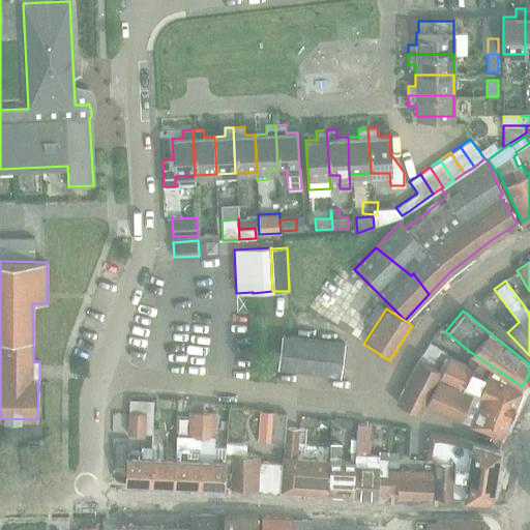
[(276,367),(339,376),(343,343),(281,334),(276,367)]
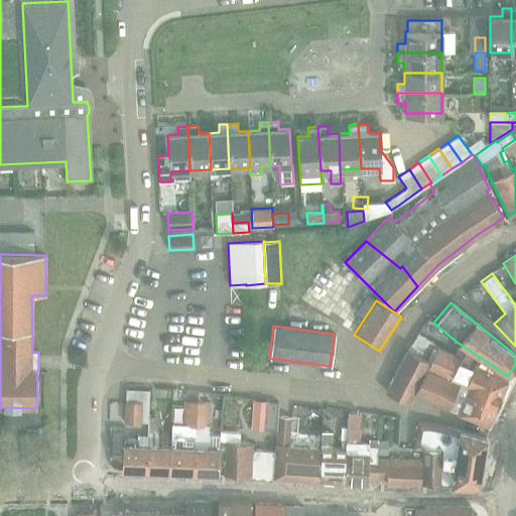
[(197,355),(199,341),(183,339),(182,353),(197,355)]
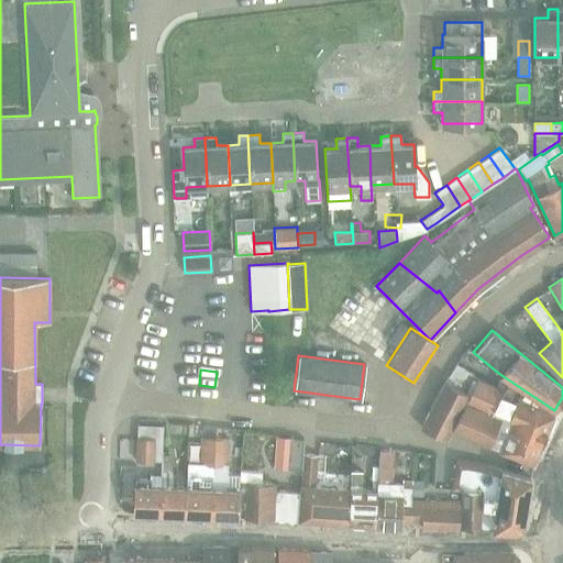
[(488,412),(499,388),(476,377),(468,393),(464,400),(488,412)]
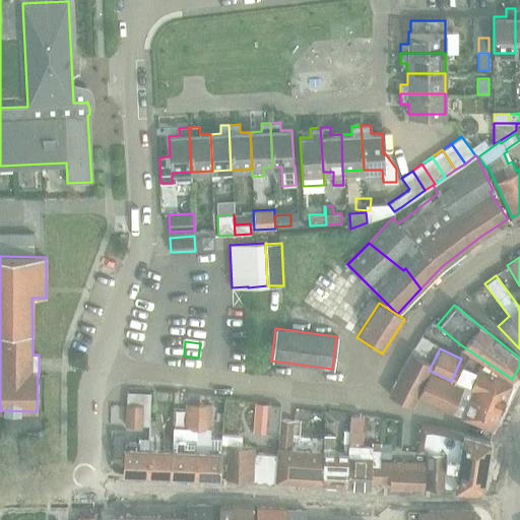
[(410,351),(388,394),(411,405),(416,395),(429,370),(433,363),(410,351)]
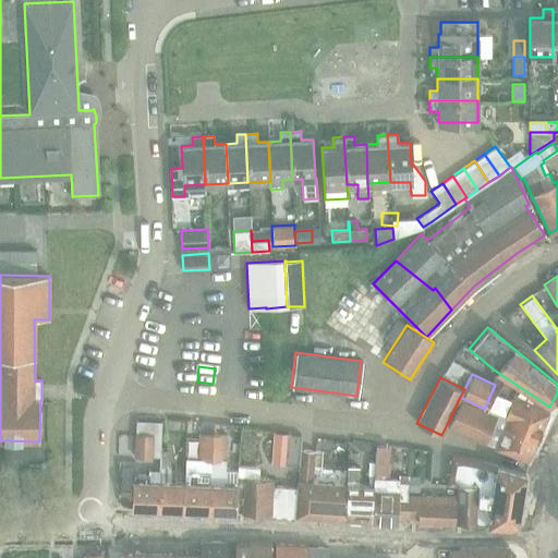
[(494,414),(482,441),(529,460),(547,411),(549,407),(517,385),(505,413),(486,405),(484,409),(494,414)]
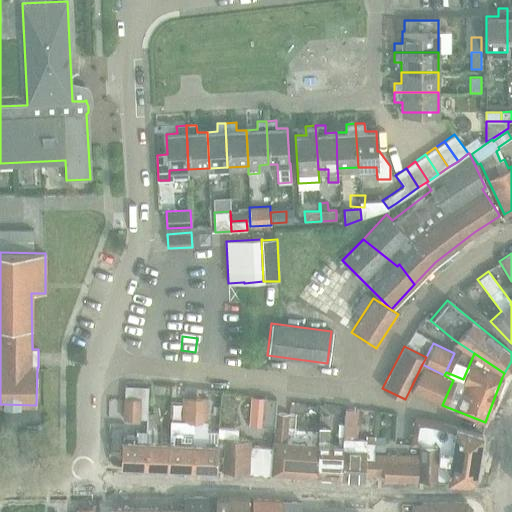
[(453,380),(444,375),(422,364),(410,389),(442,405),(453,380)]
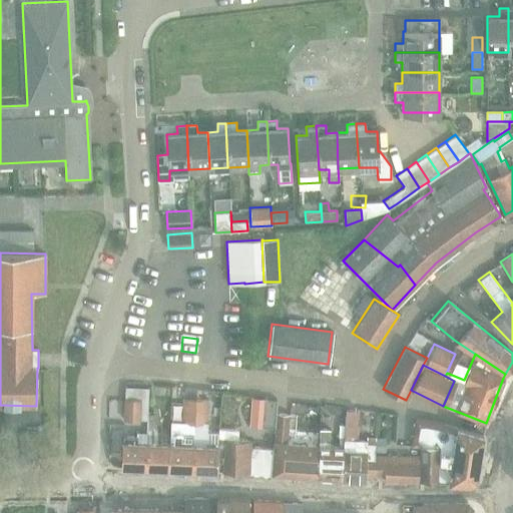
[(147,414),(147,413),(148,386),(125,385),(124,418),(147,418),(147,414)]
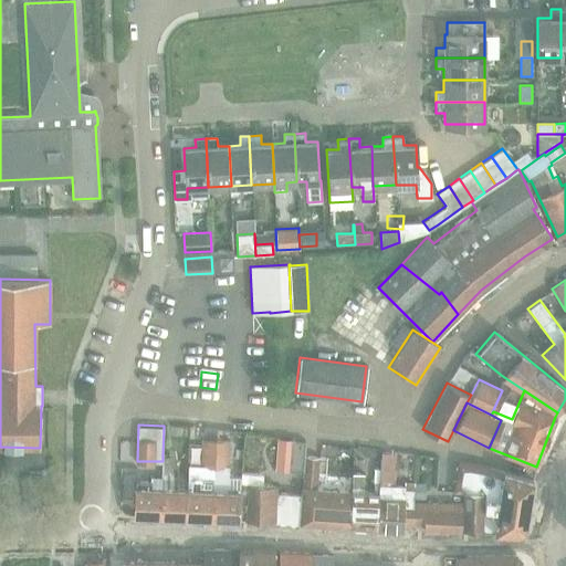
[(215,463),(216,438),(202,438),(202,463),(215,463)]
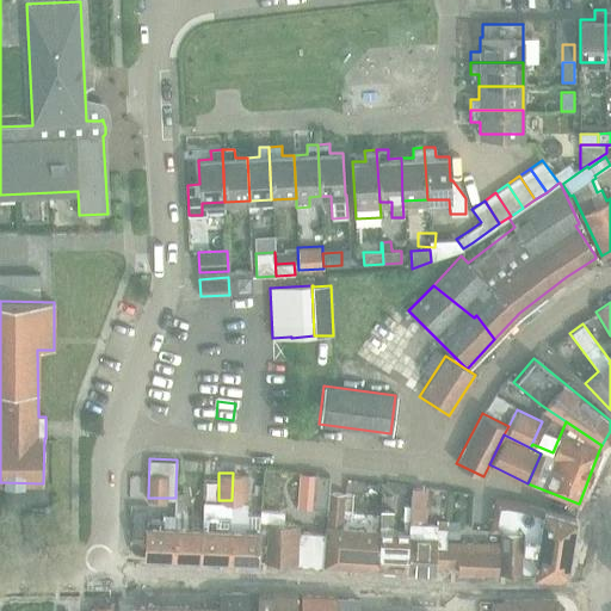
[(233,473),(232,500),(230,528),(229,559),(257,560),(258,530),(246,529),(247,473),(233,473)]
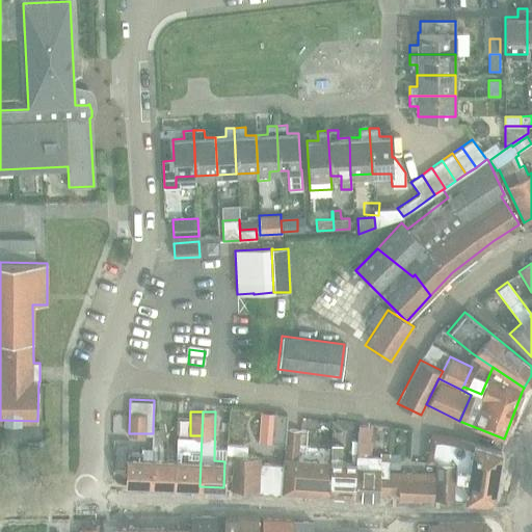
[(284,445),(285,425),(286,416),(259,415),(258,444),(284,445)]
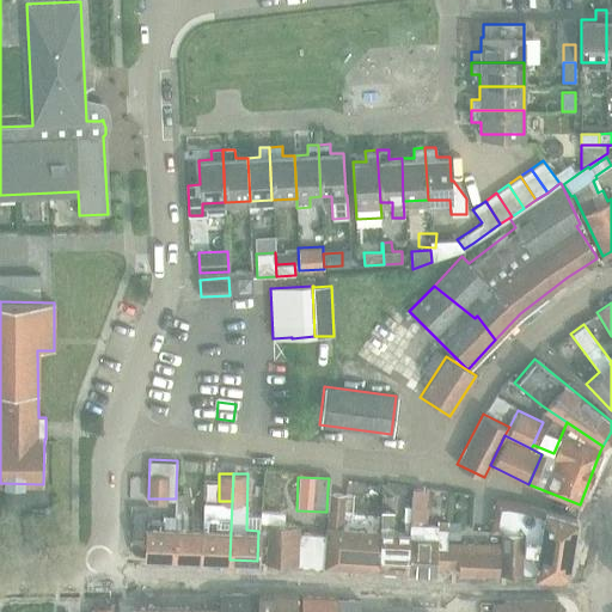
[(324,567),(378,570),(380,525),(343,521),(347,491),(328,489),(326,512),(325,534),(324,567)]
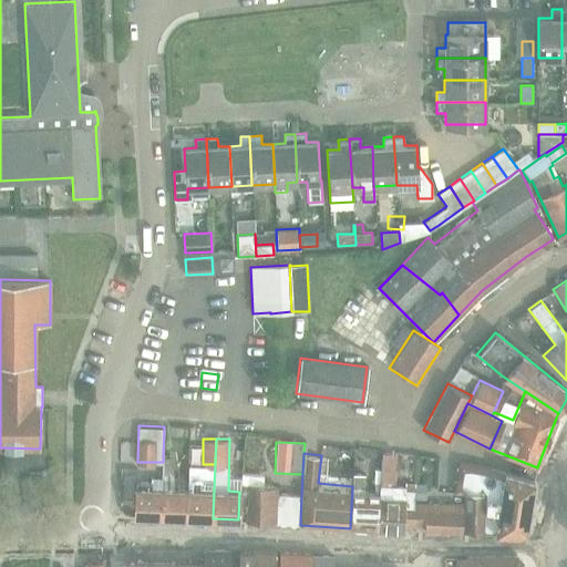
[(409,487),(409,486),(405,486),(404,500),(394,500),(395,471),(395,453),(381,453),(380,484),(378,529),(404,531),(404,525),(411,525),(412,487),(409,487)]
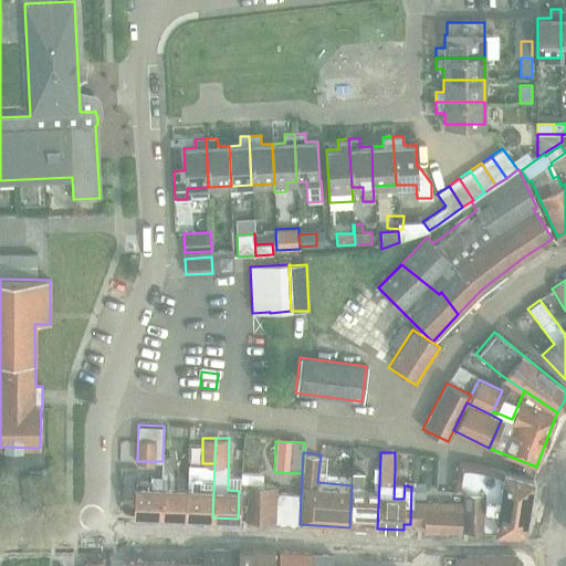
[(187,517),(187,488),(173,486),(173,472),(170,456),(163,456),(163,457),(163,461),(163,475),(161,516),(187,517)]
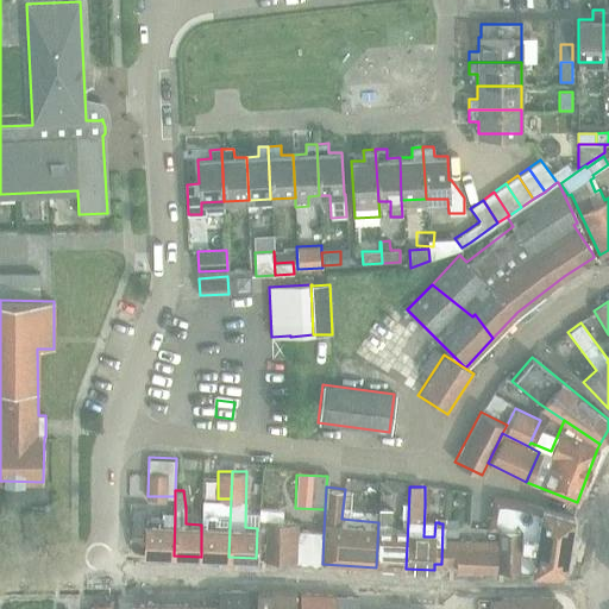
[(521,531),(520,571),(559,572),(566,567),(575,518),(527,502),(494,496),(488,528),(498,529),(521,531)]
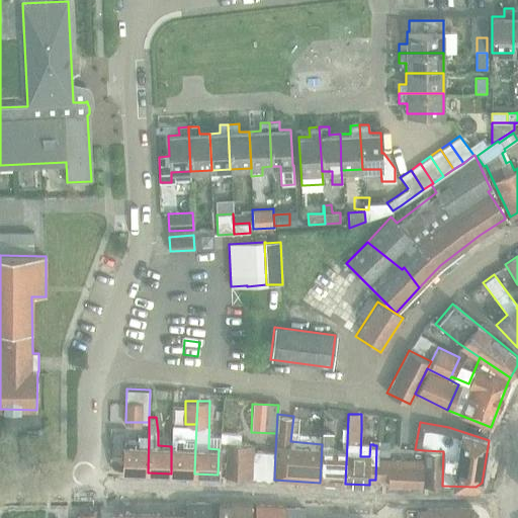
[(274,480),(275,452),(254,450),(254,445),(240,444),(241,433),(221,432),(221,443),(228,443),(226,476),(253,478),(274,480)]
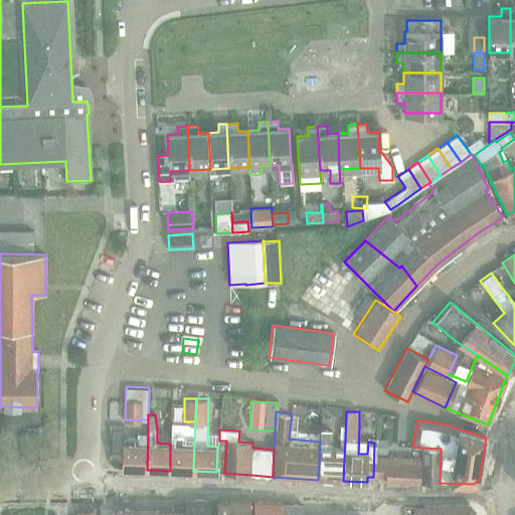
[(341,440),(340,448),(330,448),(331,431),(320,431),(320,442),(318,480),(343,481),(345,440),(341,440)]
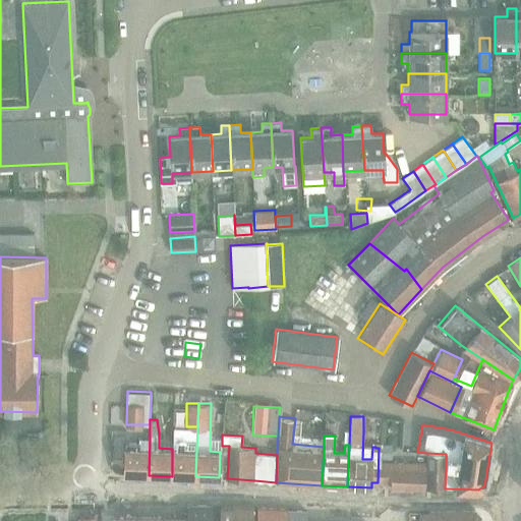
[(149,475),(150,438),(139,438),(139,441),(125,441),(124,473),(149,475)]
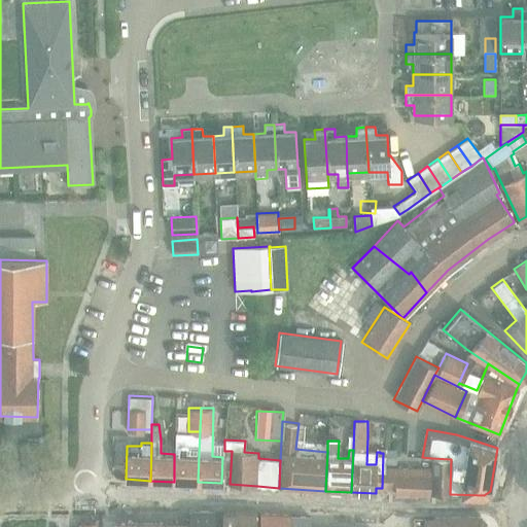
[(198,482),(199,455),(188,455),(188,449),(174,448),(174,454),(174,482),(198,482)]
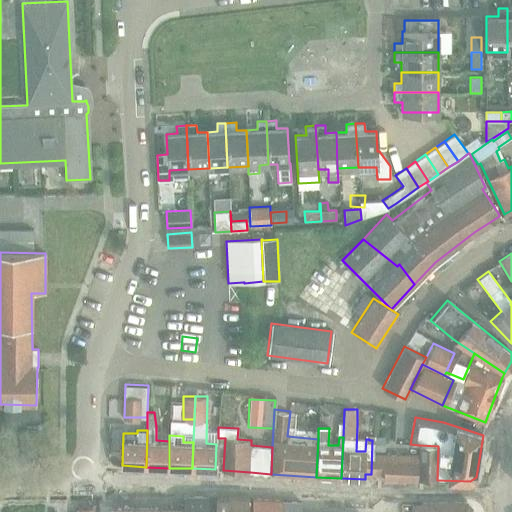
[(411,480),(411,455),(374,454),(375,439),(369,439),(369,440),(372,440),(371,474),(383,474),(383,479),(411,480)]
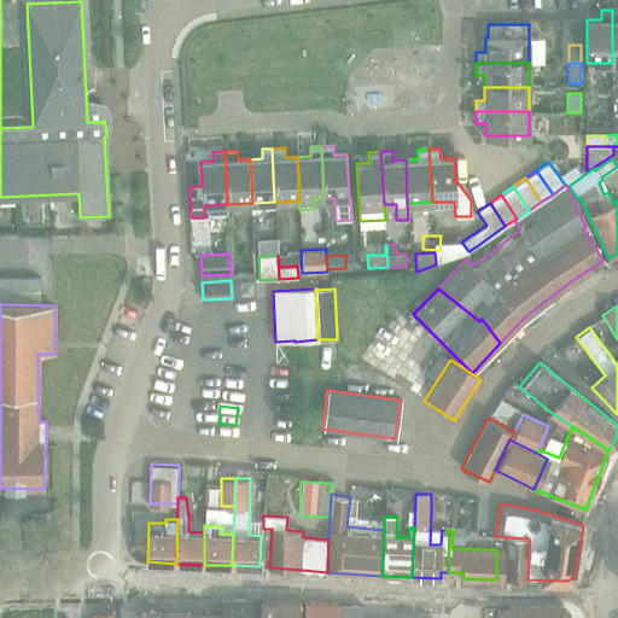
[(496,579),(528,579),(529,538),(506,537),(506,549),(496,549),(496,579)]
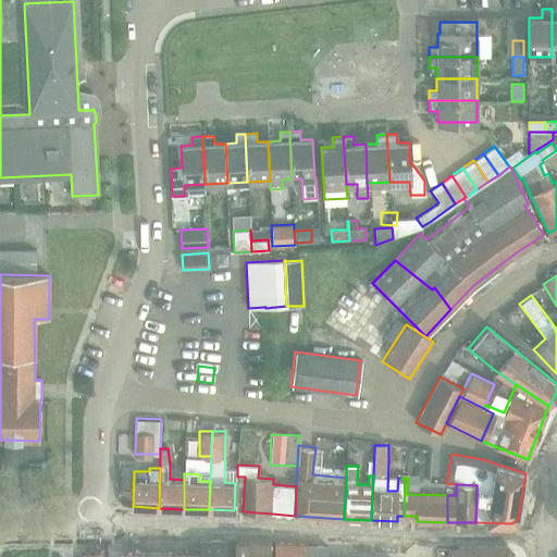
[(200,553),(199,556),(226,556),(226,541),(200,540),(200,553)]
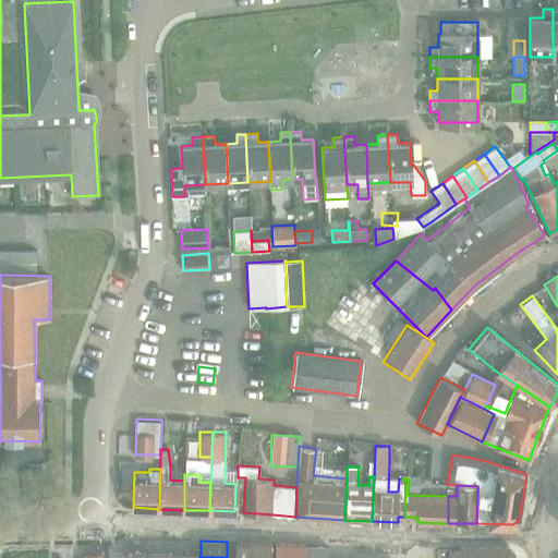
[(269,557),(270,543),(235,542),(234,557),(269,557)]
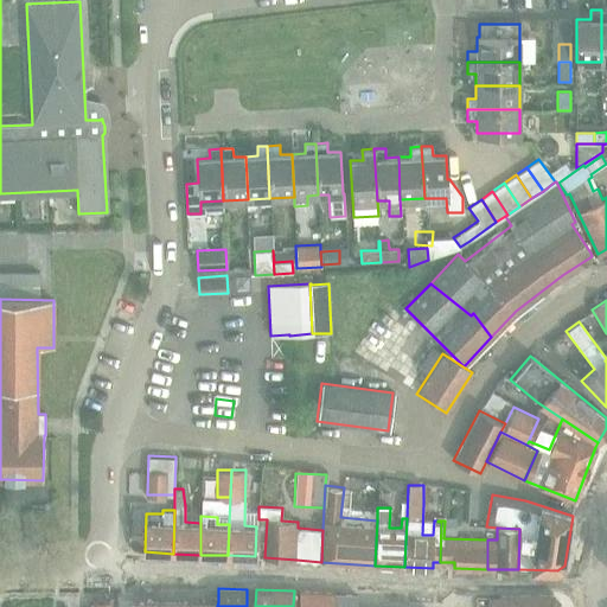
[(355,606),(356,595),(334,594),(334,593),(299,590),(298,606),(355,606)]
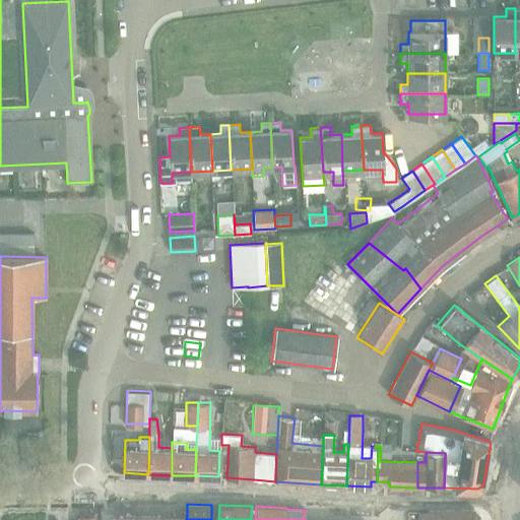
[(429,511),(429,519),(478,519),(479,516),(473,511),(429,511)]
